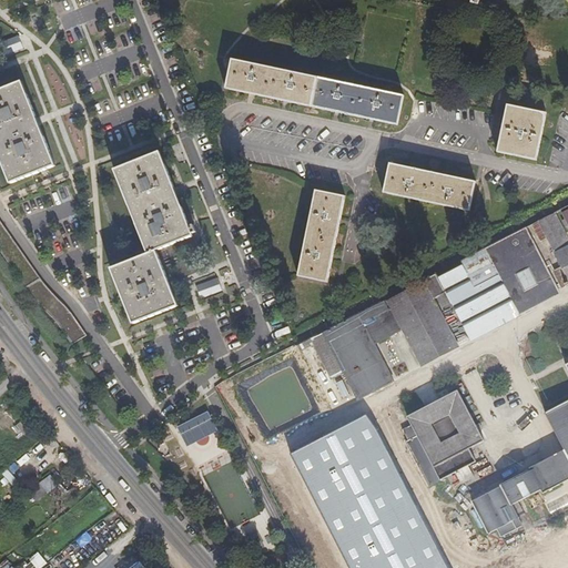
[(125,32),(114,36),(118,48),(128,46),(125,32)]
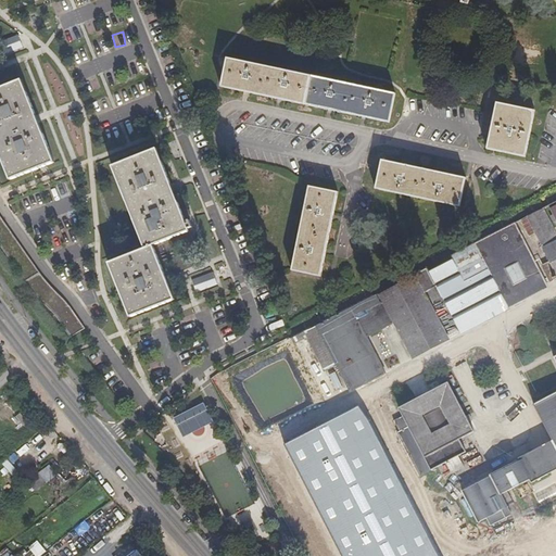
[(2,42),(8,54),(24,47),(17,35),(2,42)]
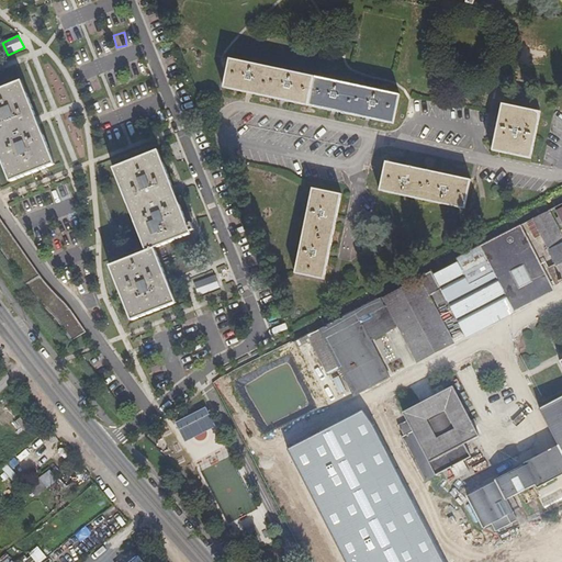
[(231,59),(225,87),(394,123),(400,94),(374,89),(231,59)]
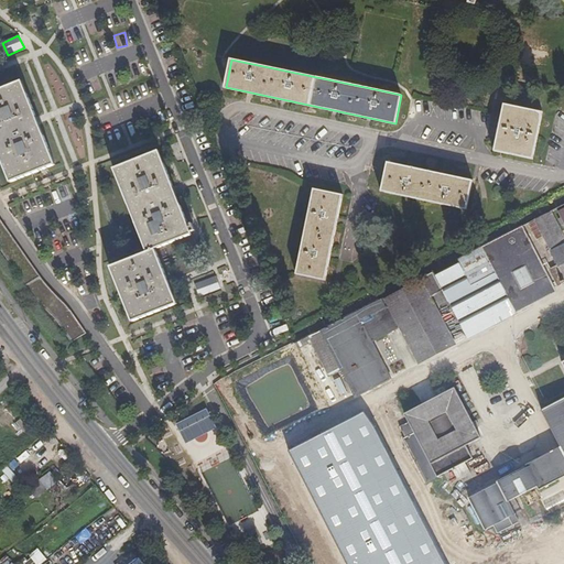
[(0,88),(0,156),(10,183),(54,165),(22,80),(0,88)]
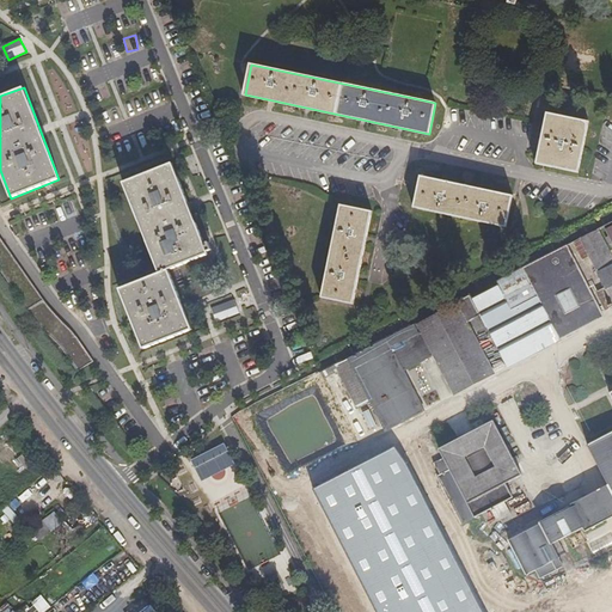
[(589,123),(549,114),(538,163),(579,172),(589,123)]
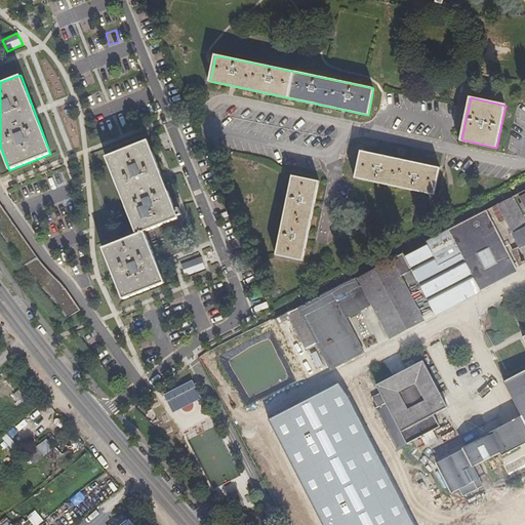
[(136,236),(144,233),(178,219),(147,142),(106,158),(136,236)]
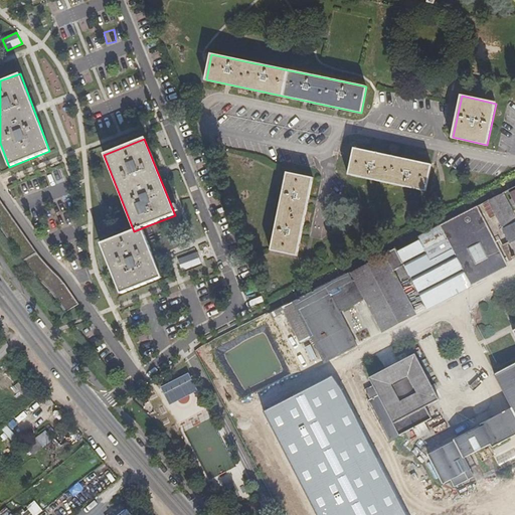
[(432,165),(353,149),(348,175),(426,192),(432,165)]
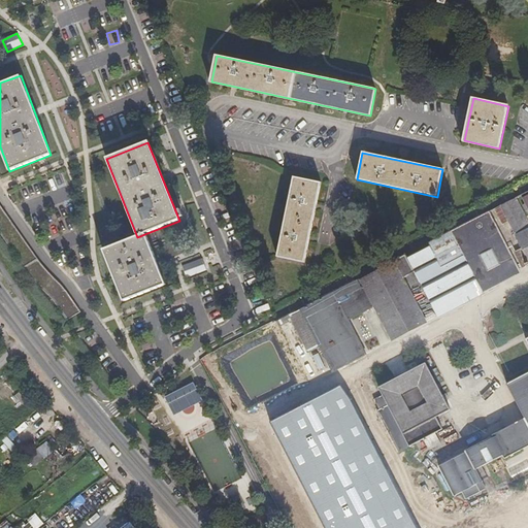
[(321,184),(295,177),(278,257),(305,263),(321,184)]
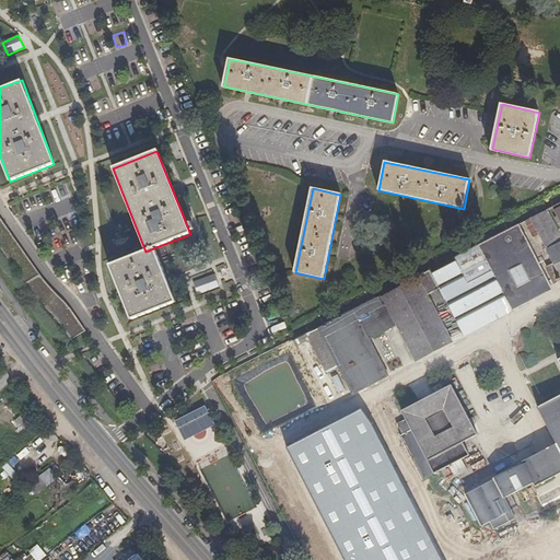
[(529,219),(553,265),(545,269),(553,286),(559,281),(559,226),(550,208),(545,211),(529,219)]
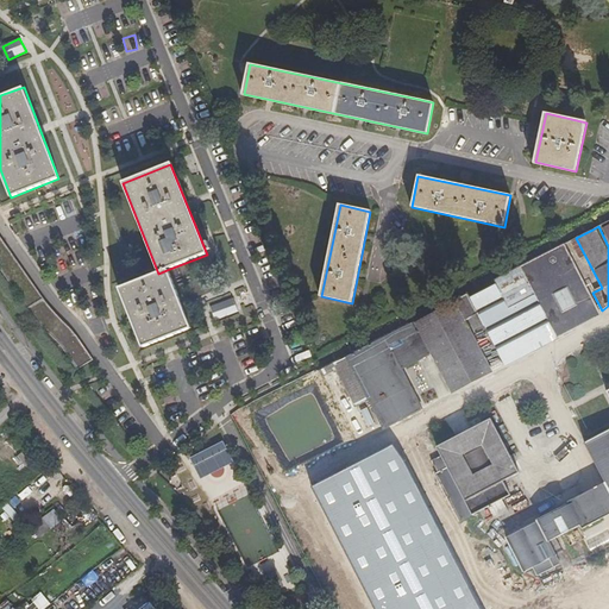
[(503,366),(600,316),(563,245),(452,302),(453,305),(463,322),(466,321),(472,331),(483,326),(503,366)]
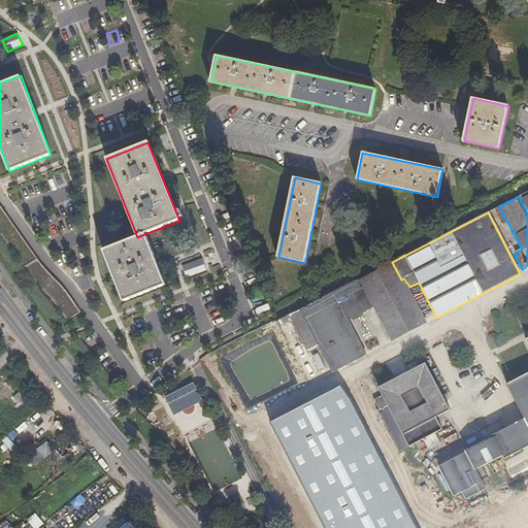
[(144,234),(137,237),(102,251),(123,301),(165,286),(144,234)]
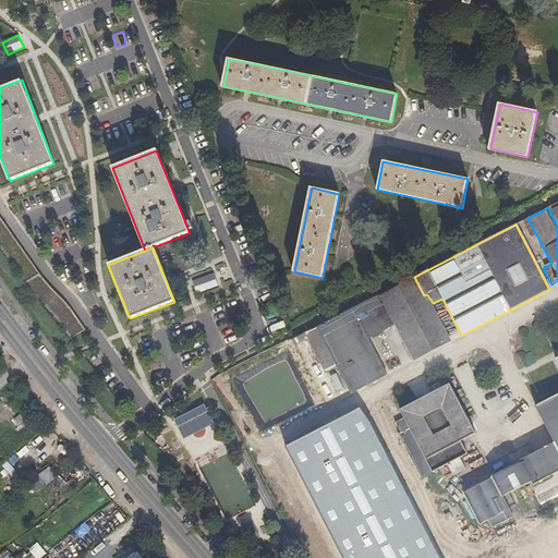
[(193,281),(198,294),(219,286),(214,273),(193,281)]
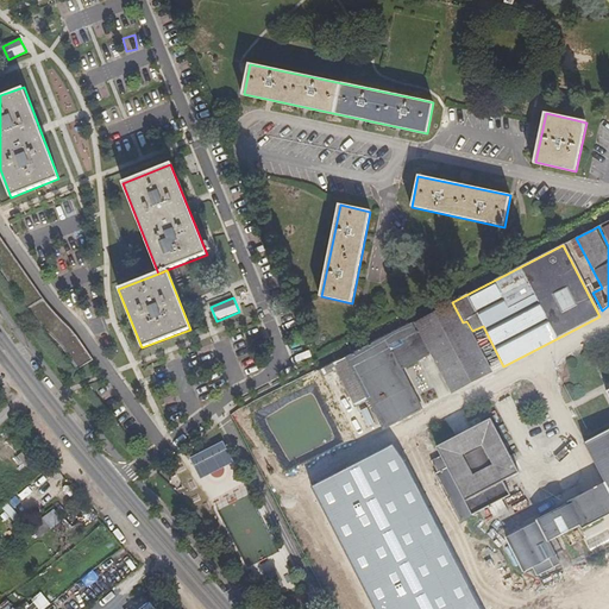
[(420,409),(399,370),(428,355),(450,394),(489,374),(463,322),(453,305),(412,327),(410,325),(332,368),(351,403),(364,396),(381,431),(420,409)]
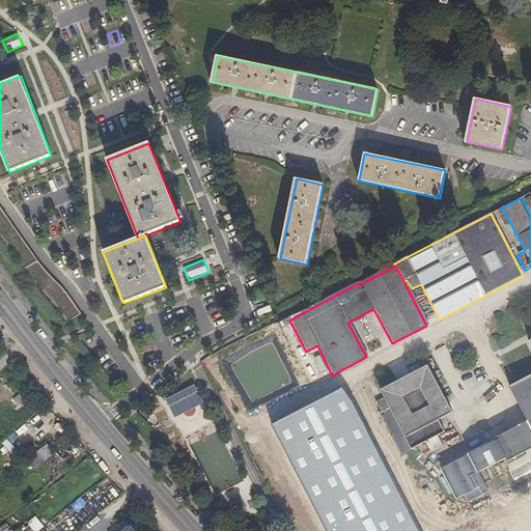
[(530,339),(530,341),(530,342),(530,374),(510,386),(528,421),(530,425),(530,339)]
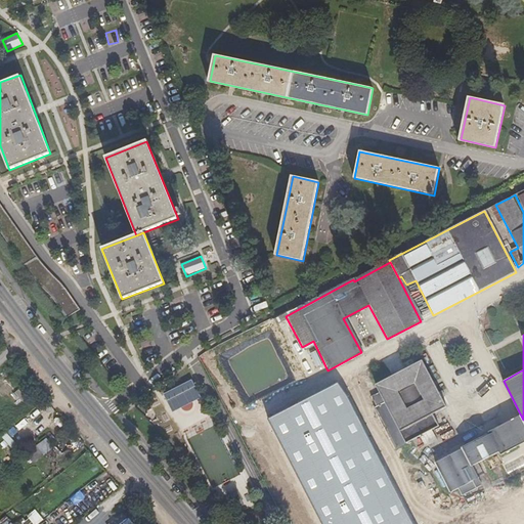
[(444,408),(421,361),(375,385),(378,393),(369,397),(376,407),(374,408),(397,449),(422,436),(428,447),(439,441),(433,430),(437,428),(431,416),(444,408)]
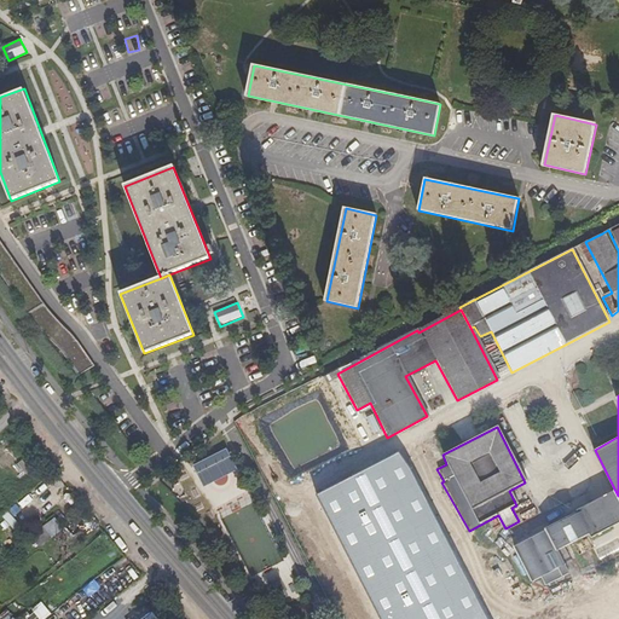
[(491,618),(400,452),(320,497),(382,618),(491,618)]
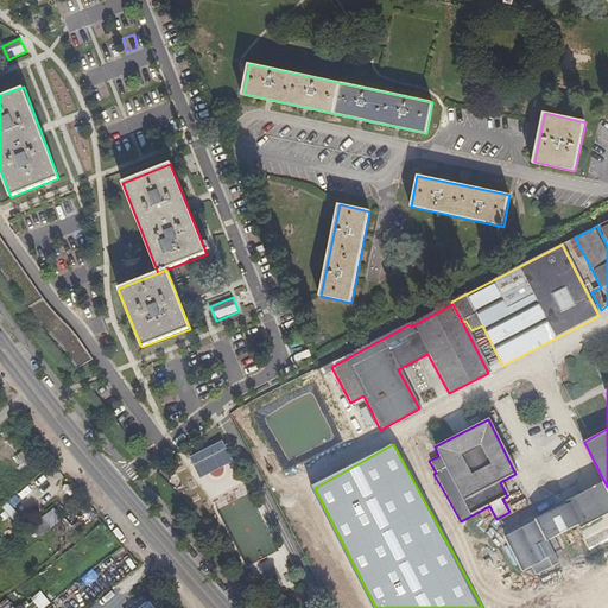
[(21,453),(16,457),(24,467),(30,461),(21,453)]
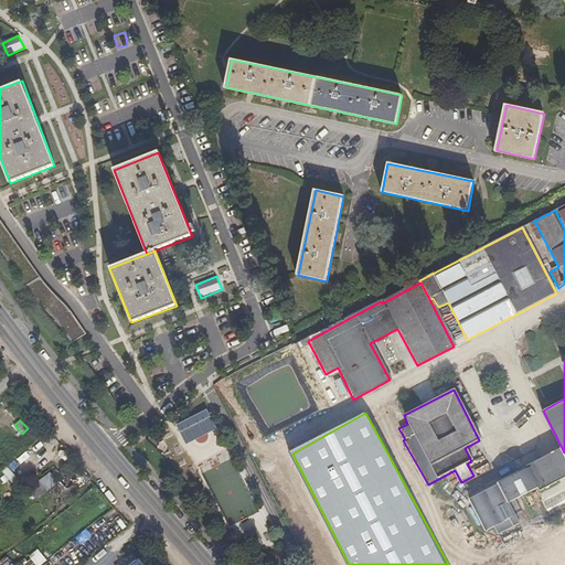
[(531,468),(542,490),(564,477),(564,452),(562,448),(529,465),(531,468)]
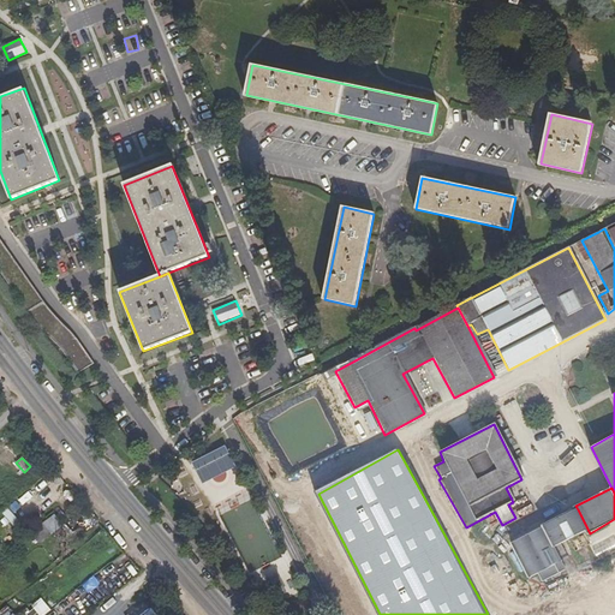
[(9,508),(4,513),(15,525),(19,520),(9,508)]
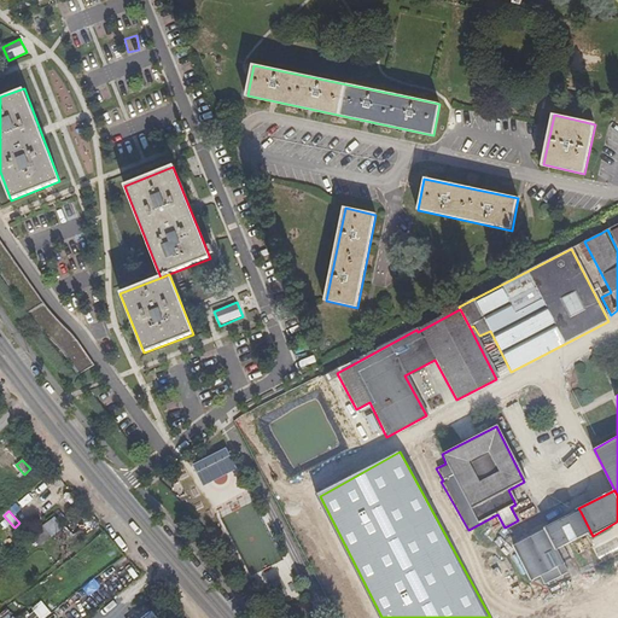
[(593,536),(581,512),(513,546),(531,582),(543,576),(547,584),(570,572),(566,564),(572,561),(565,546),(579,537),(582,541),(593,536)]
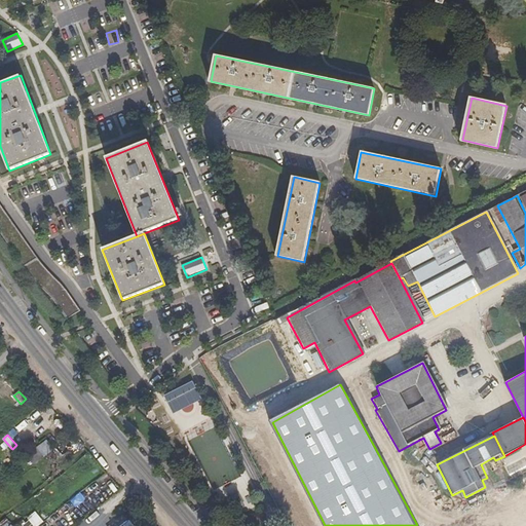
[(33,525),(39,525),(44,521),(37,514),(29,521),(33,525)]
